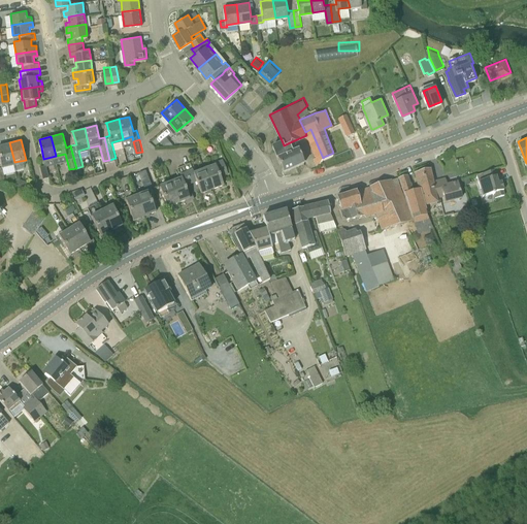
[(292,148),(290,142),(284,145),(282,140),(272,144),(284,170),(304,161),(298,145),(292,148)]
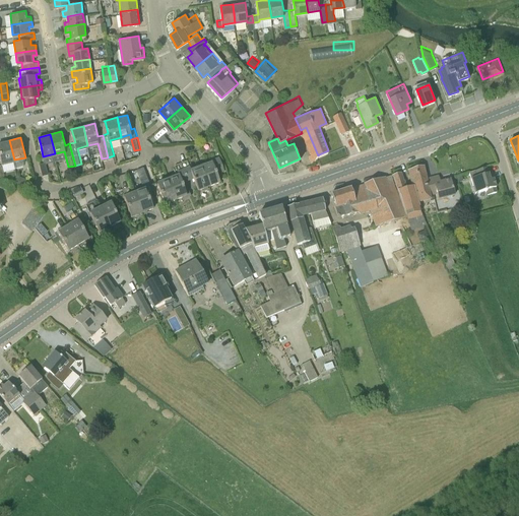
[(9,140),(0,142),(0,152),(2,163),(14,159),(9,140)]
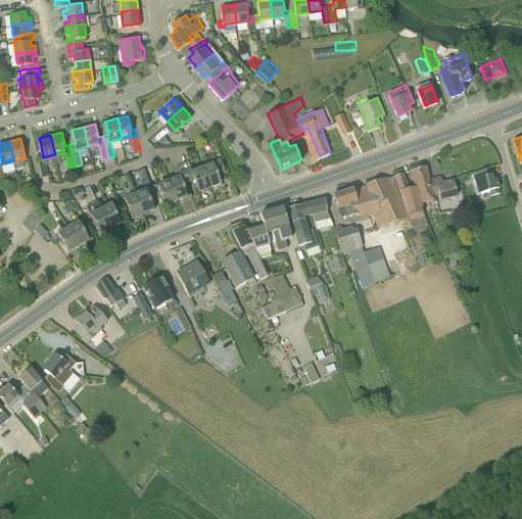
[(215,160),(203,166),(210,185),(222,180),(219,172),(227,169),(221,155),(214,158),(215,160)]
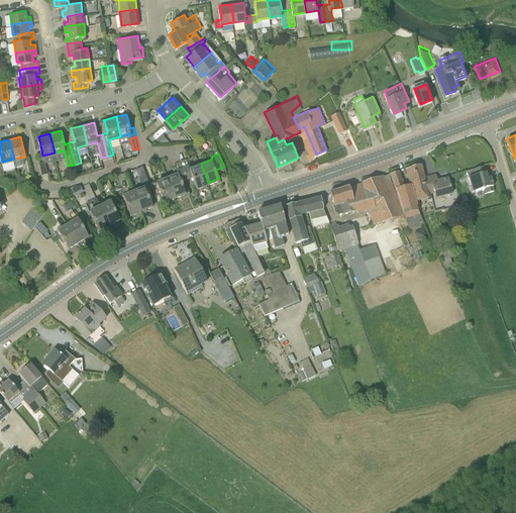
[(187,158),(180,160),(183,168),(184,168),(188,177),(193,175),(198,187),(208,183),(201,164),(191,168),(190,165),(187,158)]
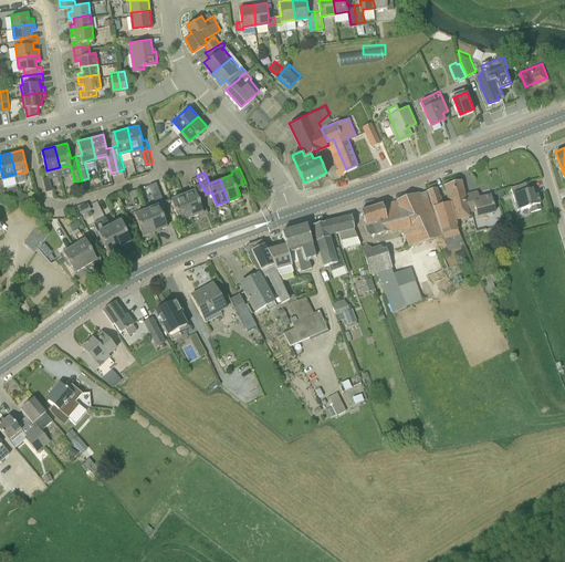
[(50,175),(44,176),(46,189),(53,187),(50,175)]
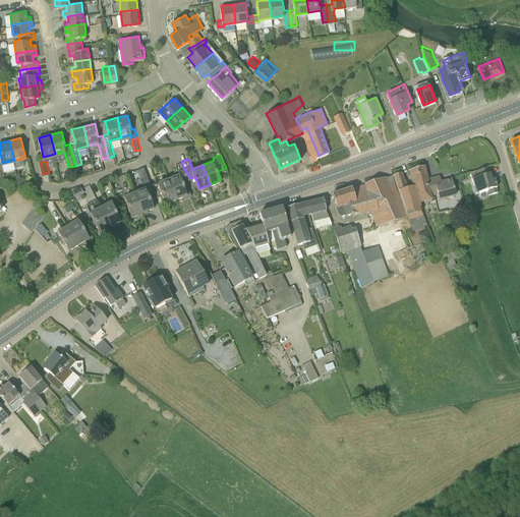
[(180,174),(170,178),(177,196),(188,192),(183,180),(189,178),(185,169),(184,169),(181,161),(175,164),(178,171),(179,171),(180,174)]
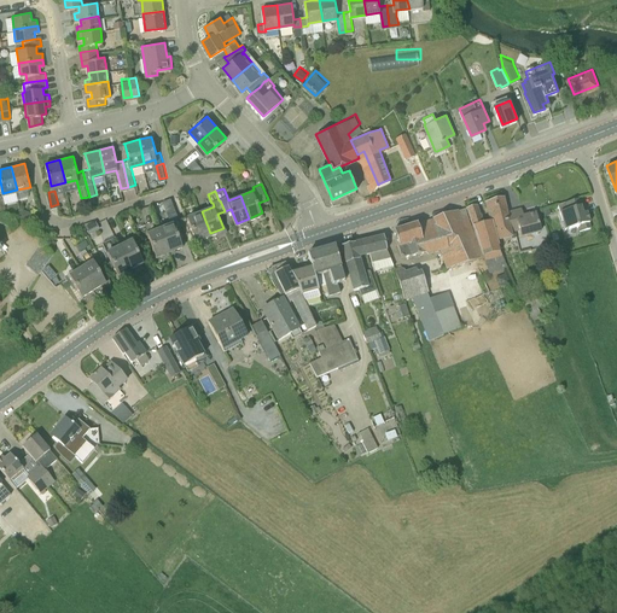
[(483,251),(500,246),(498,237),(512,233),(505,210),(507,209),(504,194),(487,199),(493,216),(482,220),(477,202),(467,204),(472,222),(483,251)]
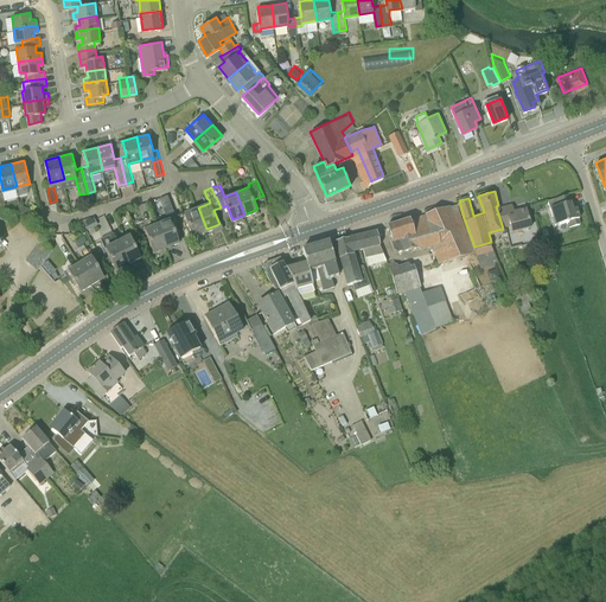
[(569,192),(548,198),(555,223),(568,219),(571,224),(581,221),(579,215),(580,215),(576,204),(573,205),(569,192)]
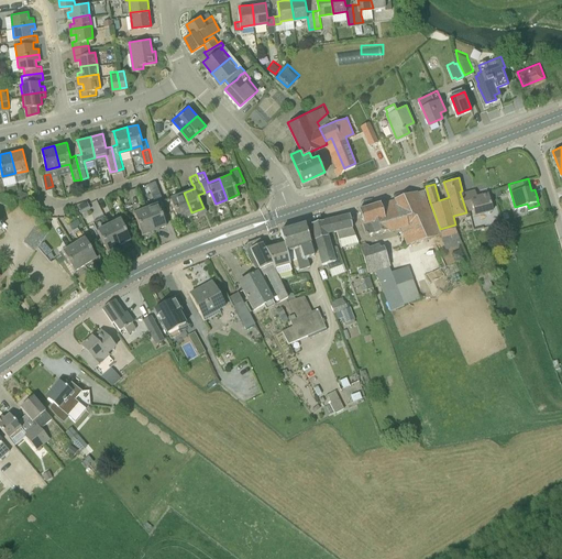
[(455,227),(455,225),(440,229),(430,203),(426,186),(426,187),(418,190),(418,188),(397,196),(379,201),(379,200),(359,207),(365,233),(400,225),(407,242),(441,231),(443,240),(444,240),(447,247),(463,241),(461,234),(455,227)]
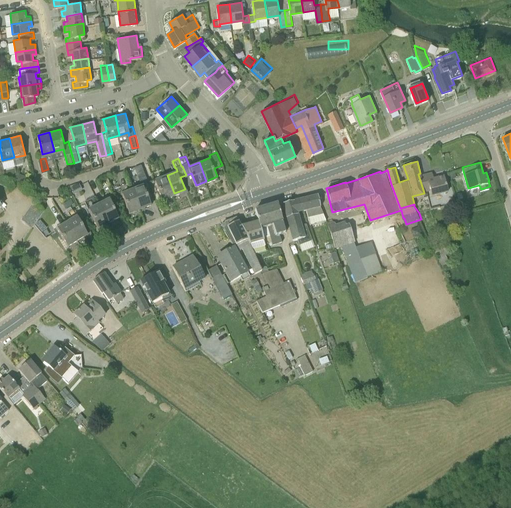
[(448,189),(444,173),(434,176),(432,170),(420,173),(418,174),(424,193),(425,192),(424,189),(430,187),(432,193),(448,189)]
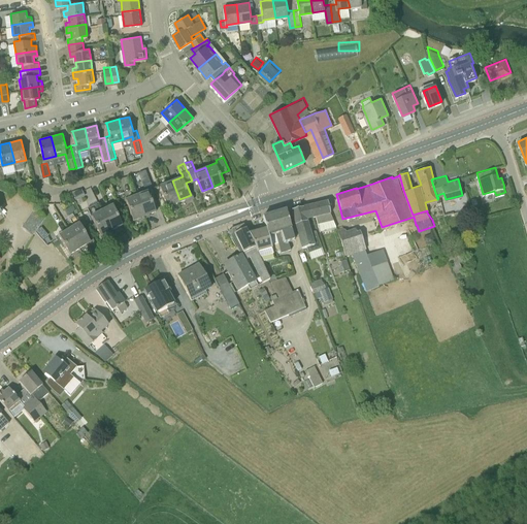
[(18,176),(15,183),(28,187),(30,181),(18,176)]
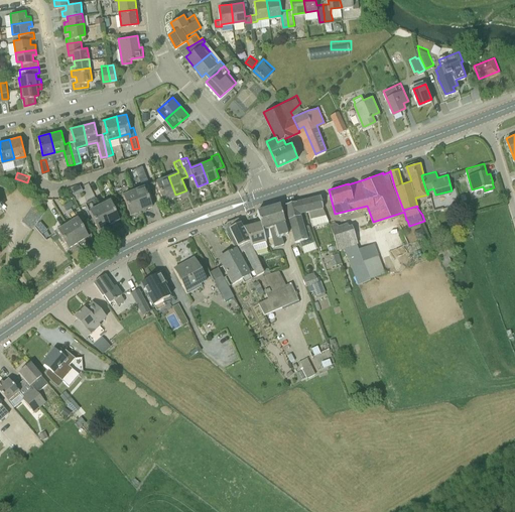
[(157,180),(164,200),(175,195),(168,176),(157,180)]
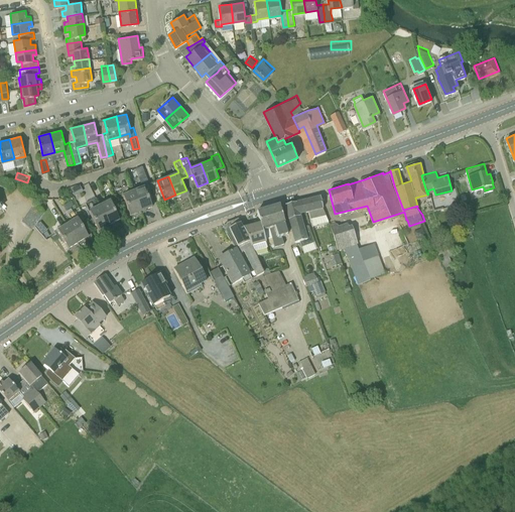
[(142,208),(153,204),(146,185),(135,189),(142,208)]
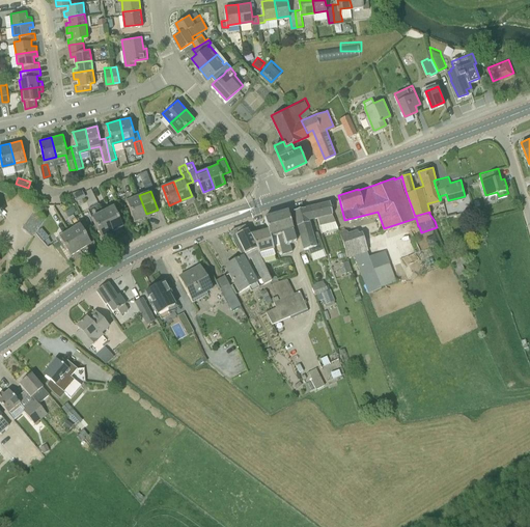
[(128,200),(135,219),(146,214),(139,195),(128,200)]
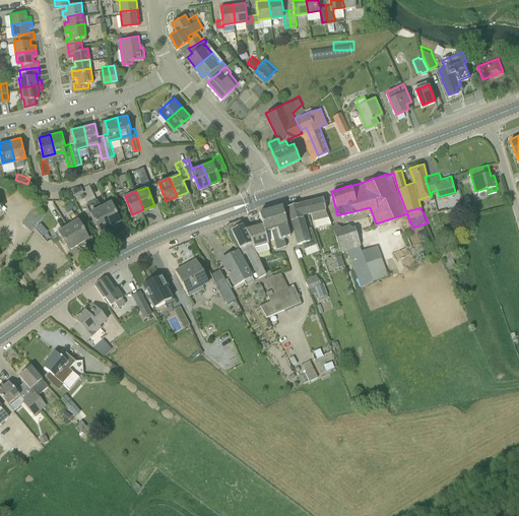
[(307,212),(310,211),(312,211),(314,218),(329,214),(325,207),(323,195),(307,199),(307,200),(303,200),(307,212)]
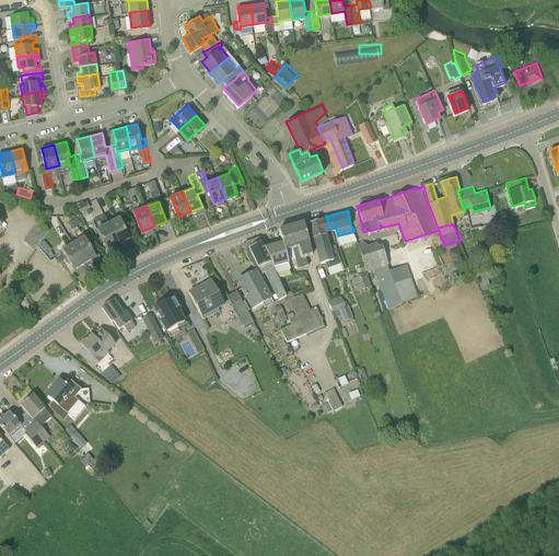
[(325,230),(330,229),(326,216),(310,220),(319,262),(326,259),(328,265),(342,259),(336,242),(328,244),(325,230)]
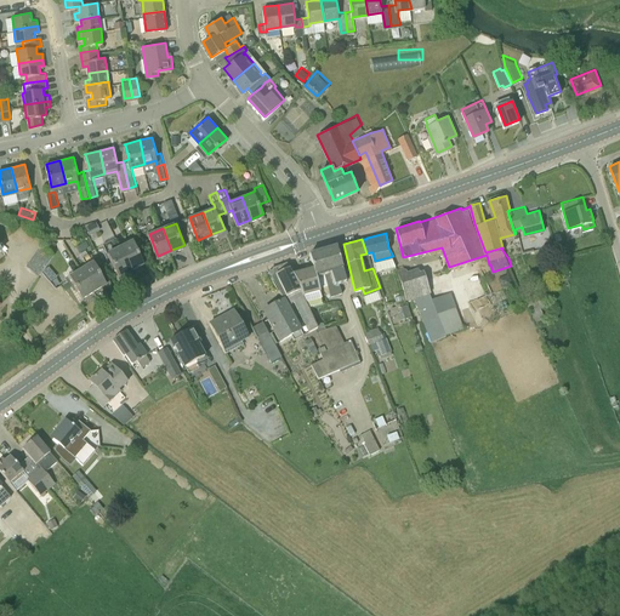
[(134,240),(120,246),(131,267),(144,261),(134,240)]
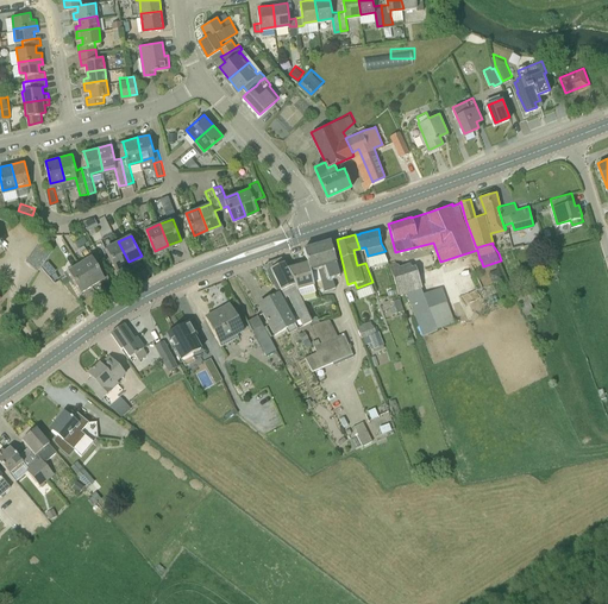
[(305,246),(305,247),(308,260),(312,271),(317,287),(324,284),(325,289),(336,284),(333,276),(340,274),(330,239),(305,246)]
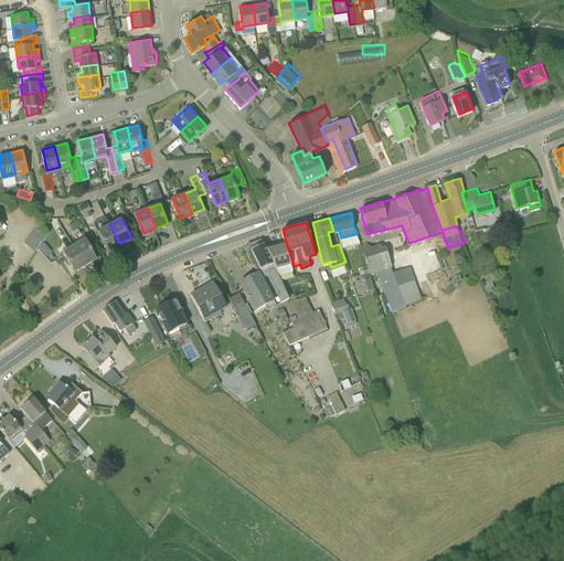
[(25,242),(36,250),(49,231),(38,223),(25,242)]
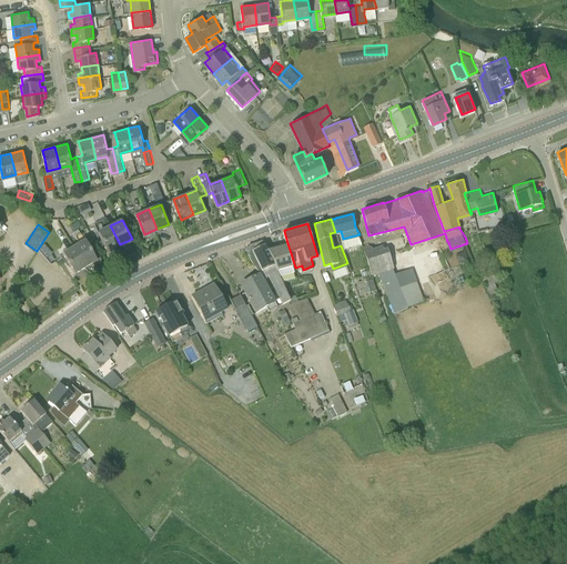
[(109,250),(120,244),(110,225),(99,231),(109,250)]
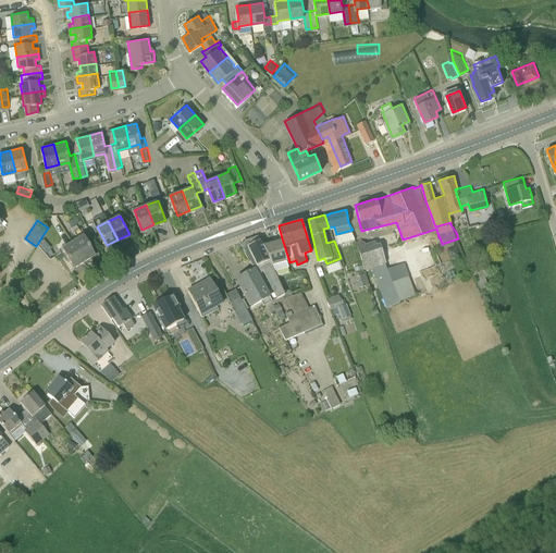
[(79,236),(73,241),(85,259),(96,252),(84,234),(79,226),(75,229),(79,236)]
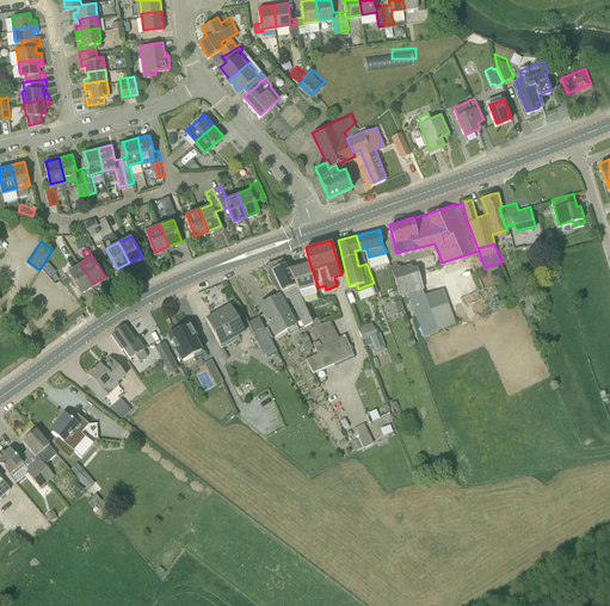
[(272,267),(279,280),(284,289),(287,288),(303,323),(313,319),(305,301),(303,301),(301,295),(288,266),(285,260),(272,267)]
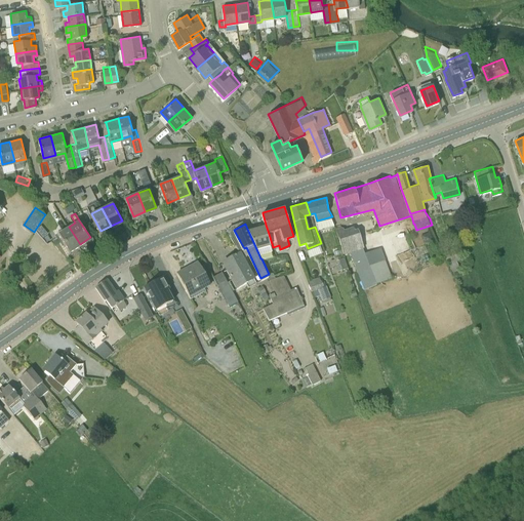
[(248,229),(247,229),(258,253),(260,258),(262,258),(274,254),(272,247),(273,247),(269,234),(266,225),(257,227),(248,229)]
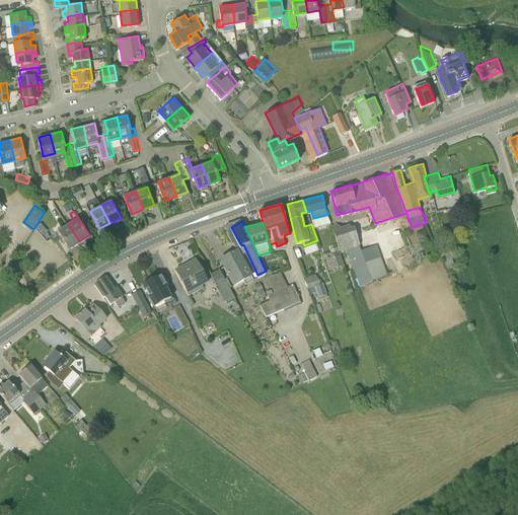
[(338,222),(331,224),(341,249),(347,247),(360,283),(368,281),(373,279),(366,261),(381,254),(377,242),(361,247),(359,243),(360,243),(354,224),(351,225),(350,222),(339,225),(338,222)]
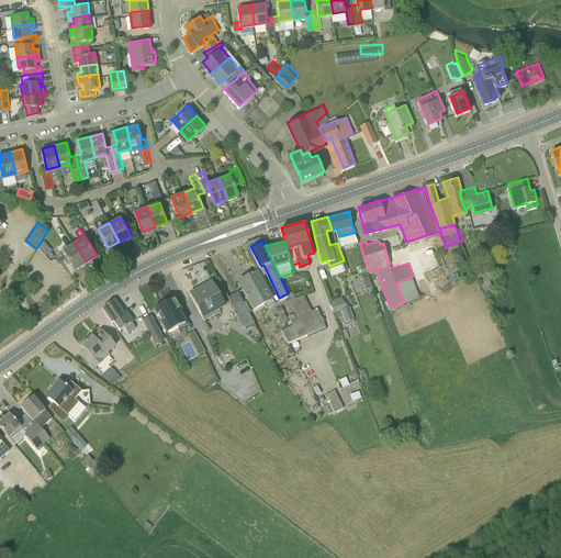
[(75,268),(86,261),(74,243),(64,249),(75,268)]
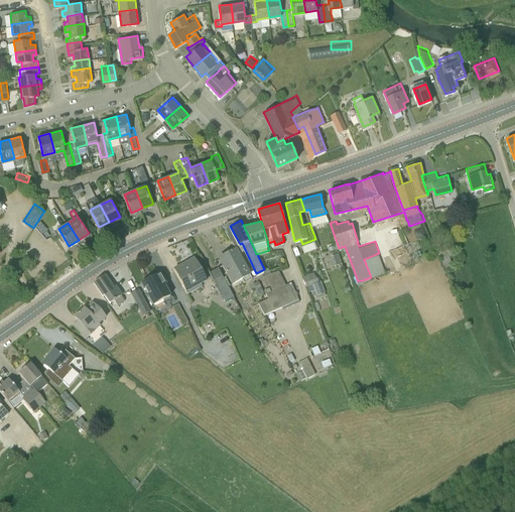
[(424,227),(417,229),(419,235),(426,233),(424,227)]
